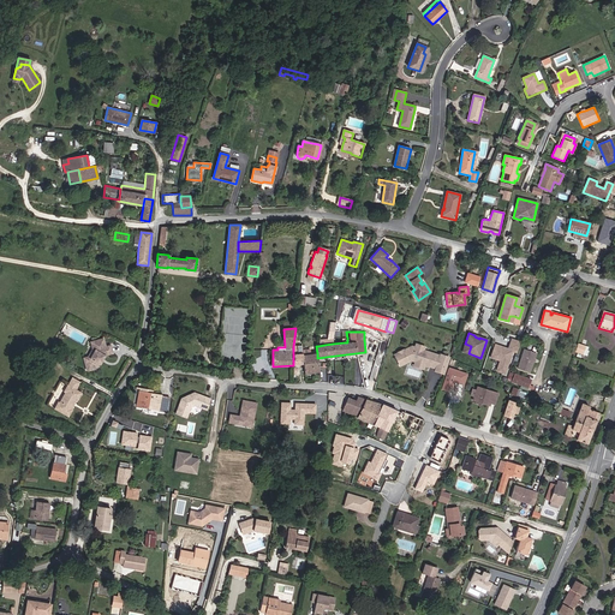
[(113,353),(111,345),(106,346),(103,339),(93,341),(95,350),(90,358),(84,360),(87,370),(97,368),(105,356),(113,353)]
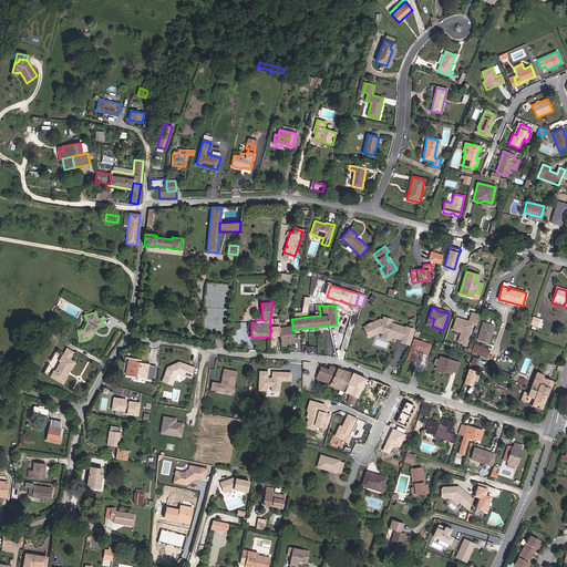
[(476,325),(480,316),(472,312),(468,321),(456,318),(452,330),(461,332),(457,341),(465,344),(472,323),(476,325)]
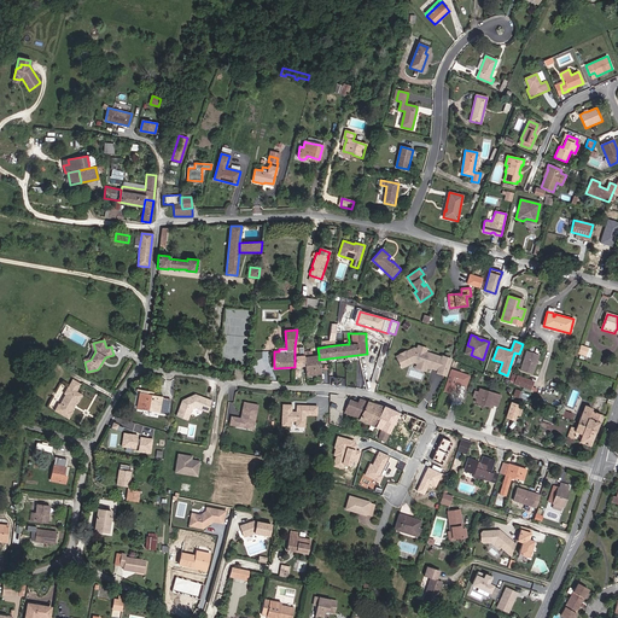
[(91,360),(95,351),(93,343),(91,344),(93,351),(89,359),(83,360),(85,362),(91,360)]
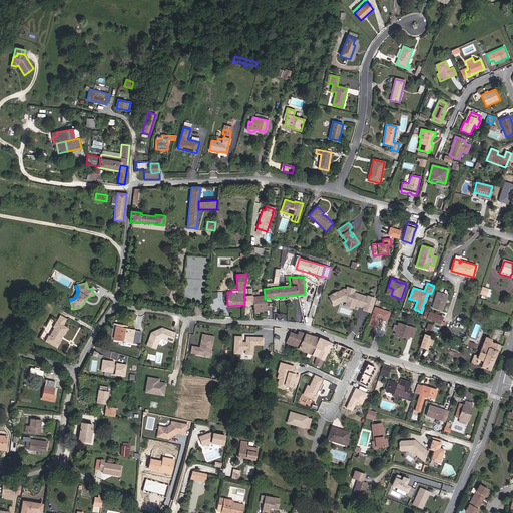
[(252,297),(252,292),(251,286),(248,286),(248,289),(244,289),(244,305),(252,304),(252,297)]
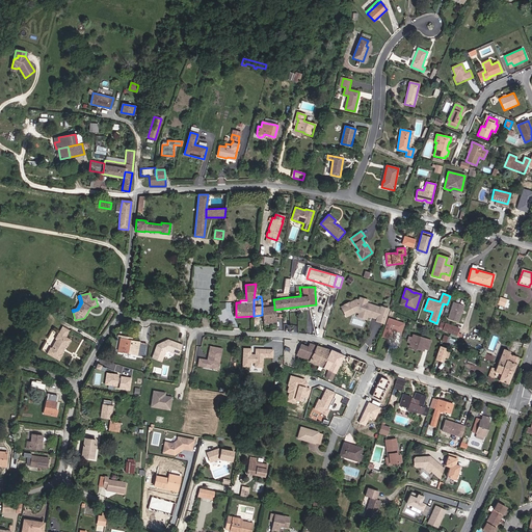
[(504,307),(506,299),(500,297),(498,304),(504,307)]
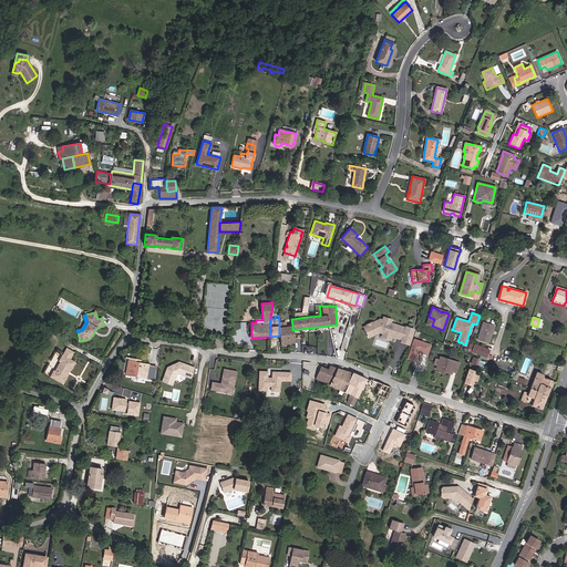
[(409,344),(414,330),(406,327),(405,329),(390,322),(382,320),(379,319),(371,323),(368,325),(368,326),(364,327),(369,337),(379,331),(383,332),(383,333),(384,332),(391,334),(391,336),(397,338),(399,331),(404,333),(402,339),(401,342),(409,344)]
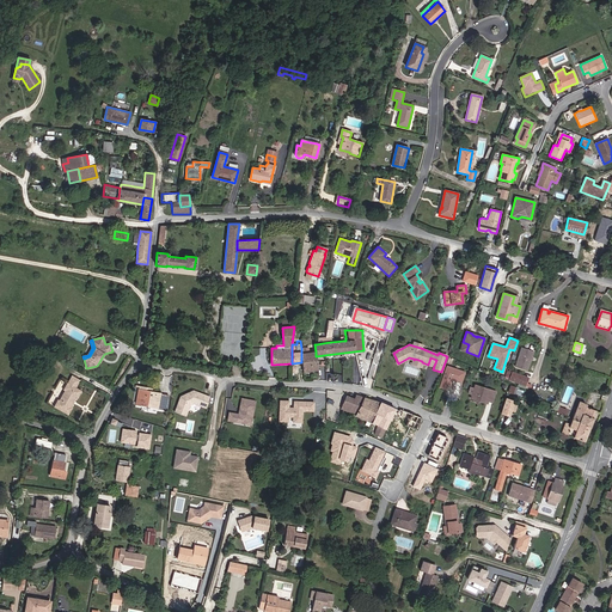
[(527,371),(533,352),(521,348),(515,367),(527,371)]
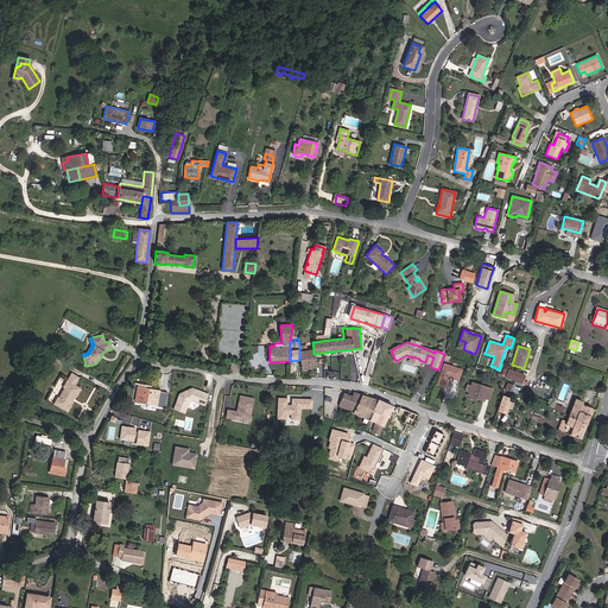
[(315,367),(314,354),(314,349),(308,350),(299,352),(299,360),(301,369),(315,367)]
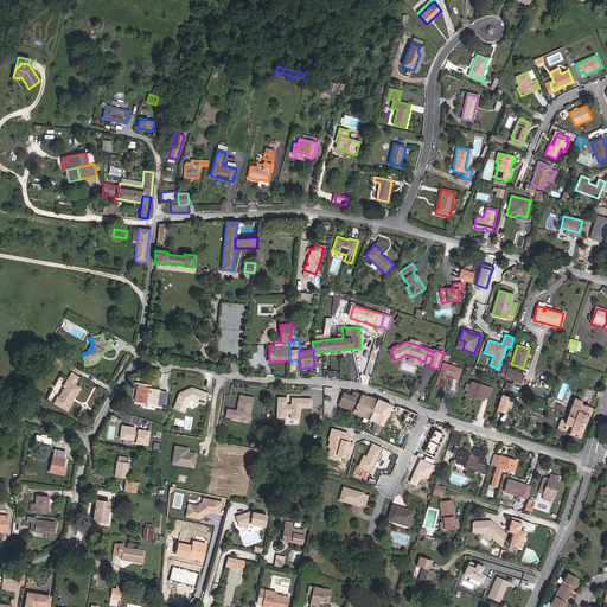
[(436,381),(446,384),(448,377),(459,381),(462,368),(442,362),(436,381)]
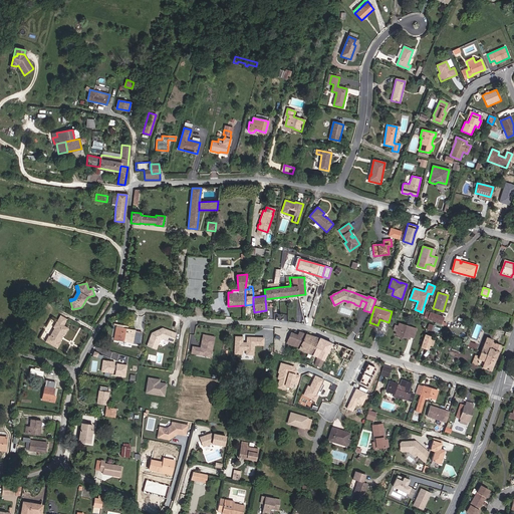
[(441,324),(444,317),(430,312),(427,319),(441,324)]
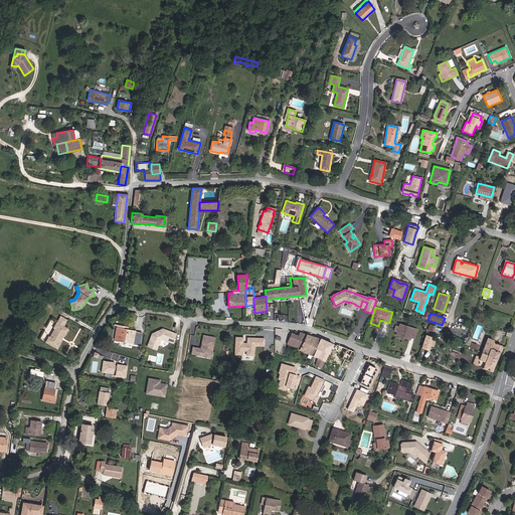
[(59,343),(63,335),(64,336),(68,330),(63,327),(66,321),(59,317),(56,323),(52,329),(53,330),(49,338),(48,337),(44,343),(56,350),(60,344),(59,343)]
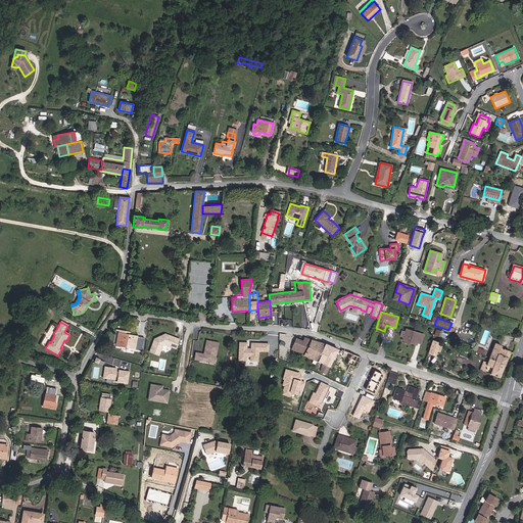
[(417,342),(419,336),(423,337),(423,335),(406,329),(403,338),(407,339),(407,341),(413,343),(413,341),(417,342)]
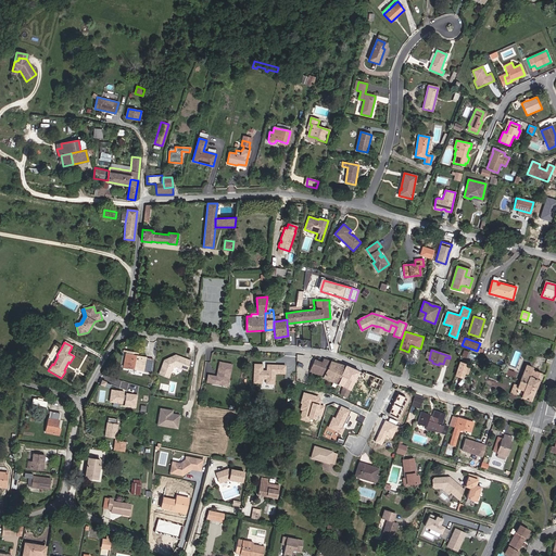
[(150,371),(153,359),(137,356),(131,355),(133,352),(126,351),(123,367),(150,371)]
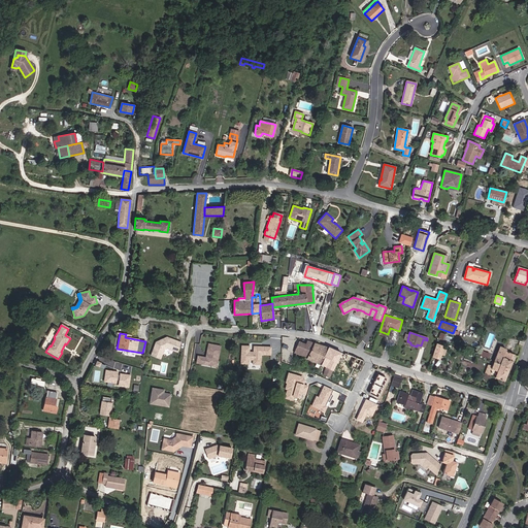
[(450,342),(452,338),(443,335),(443,334),(440,333),(438,338),(450,342)]
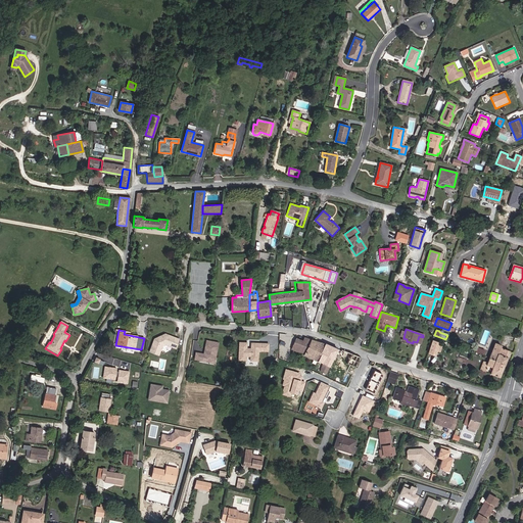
[(176,348),(179,339),(167,334),(165,335),(163,334),(154,339),(149,351),(158,355),(161,346),(165,344),(167,344),(172,346),(172,347),(176,348)]
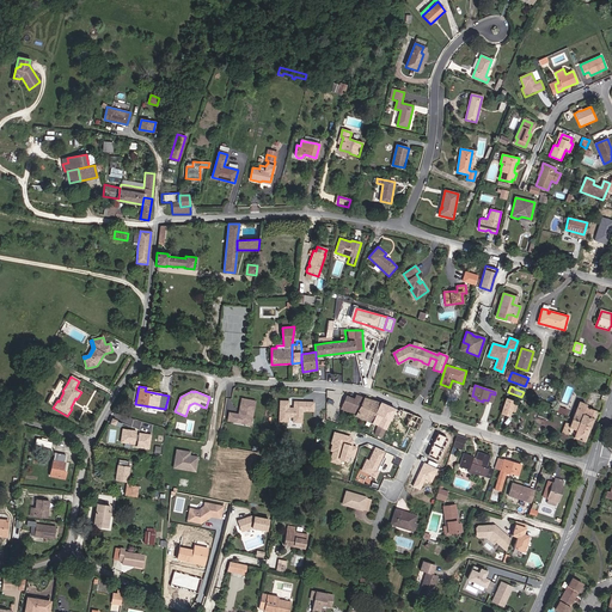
[(355,415),(363,397),(356,396),(354,399),(347,396),(342,409),(343,410),(342,412),(346,414),(347,411),(355,415)]
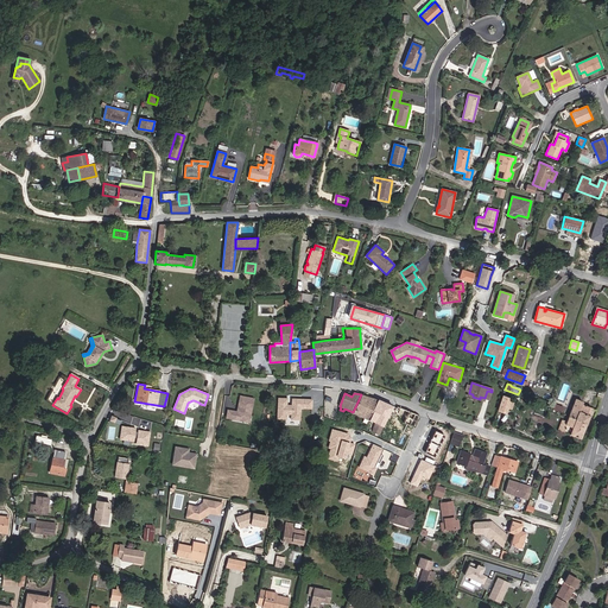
[(373,411),(378,400),(361,394),(353,412),(360,416),(359,420),(366,424),(368,420),(373,411)]
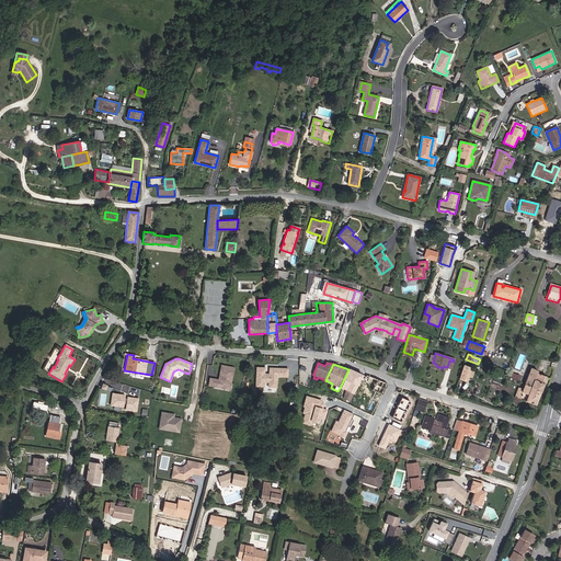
[(231,384),(233,368),(221,365),(219,377),(220,377),(219,379),(218,380),(214,379),(213,386),(218,387),(218,386),(225,387),(230,384),(231,384)]
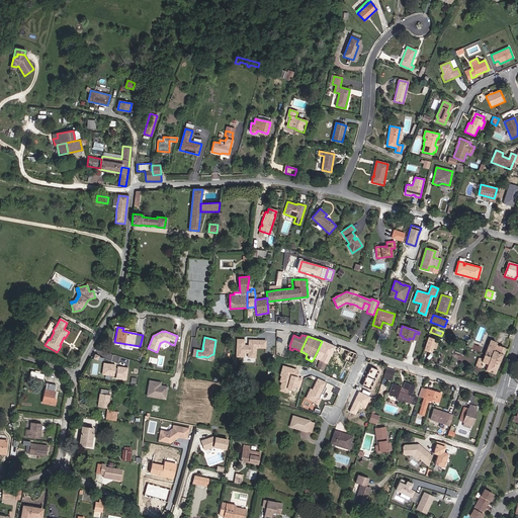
[(434,342),(435,340),(428,337),(424,349),(431,352),(433,348),(434,342)]
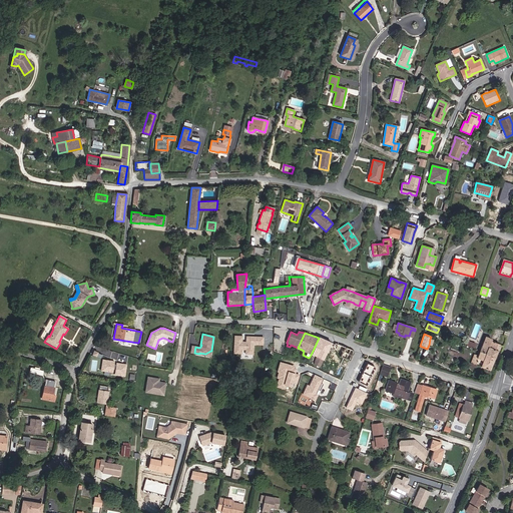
[(328,351),(332,343),(319,337),(319,338),(315,347),(327,353),(328,351)]
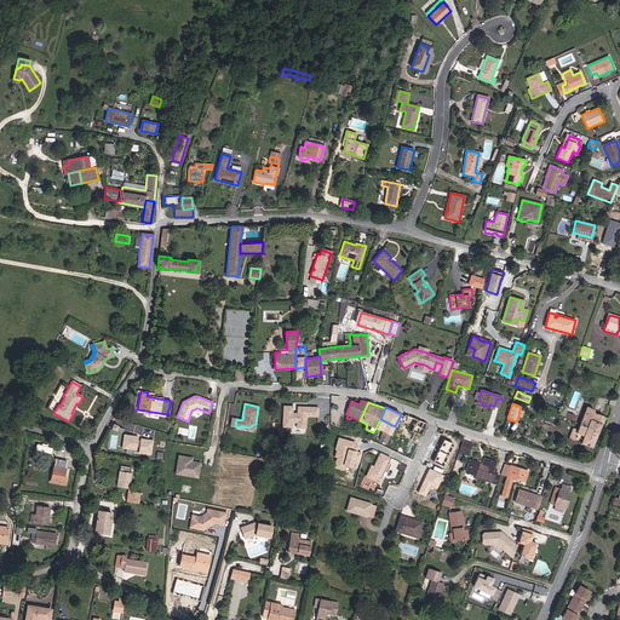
[(597,432),(603,417),(593,412),(593,409),(587,407),(580,424),(586,428),(586,429),(597,432)]
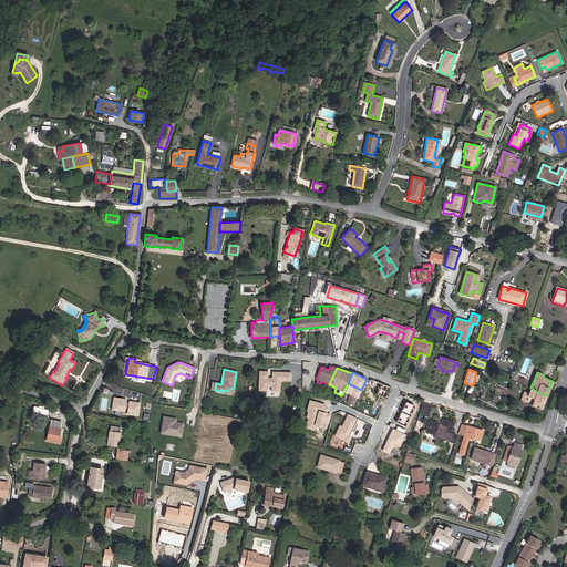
[(385,399),(391,388),(370,379),(370,381),(366,389),(385,399)]
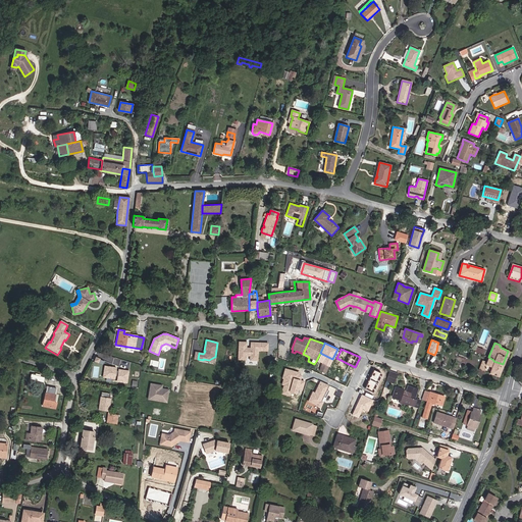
[(325,373),(332,359),(320,353),(316,361),(321,363),(320,366),(318,365),(317,369),(319,370),(318,370),(325,373)]
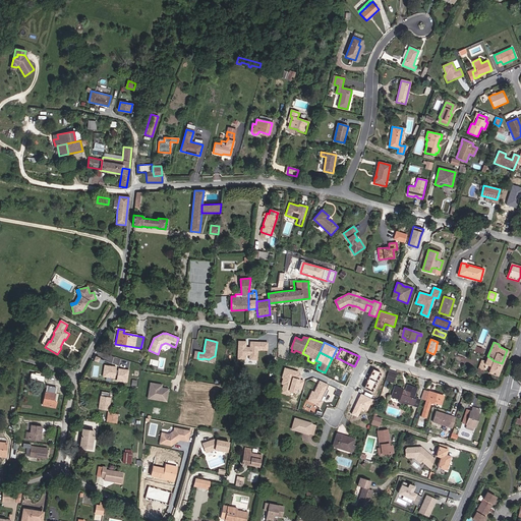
[(258,370),(262,357),(250,355),(248,368),(258,370)]
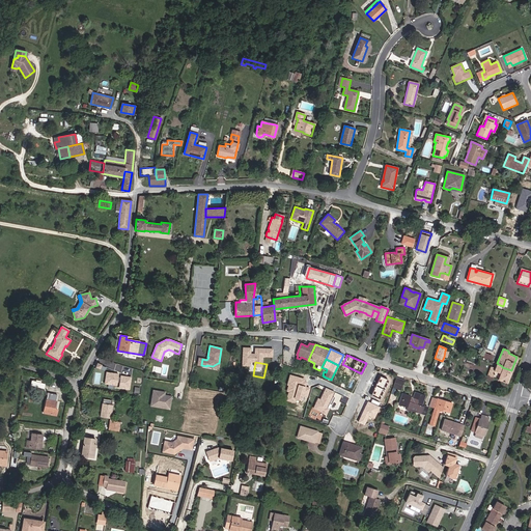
[(506,383),(511,370),(502,367),(502,366),(497,363),(495,368),(491,366),(487,375),(506,383)]
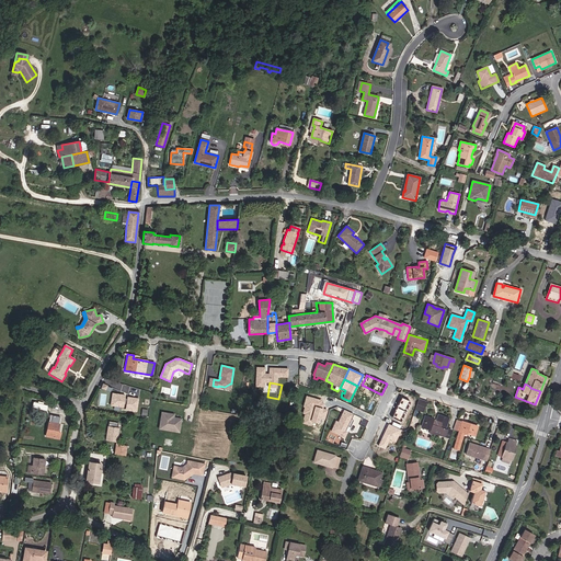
[(137,411),(138,399),(128,397),(127,399),(124,399),(125,396),(113,393),(111,405),(123,407),(124,403),(127,404),(126,410),(137,411)]
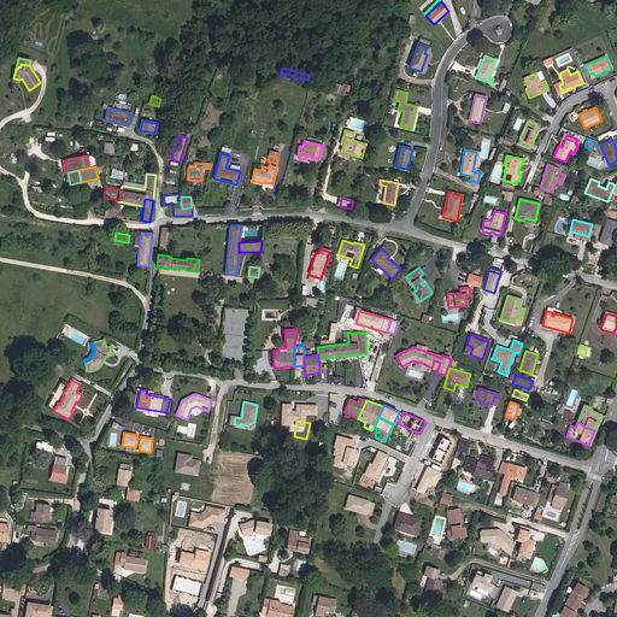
[(465,453),(469,441),(460,439),(457,451),(465,453)]
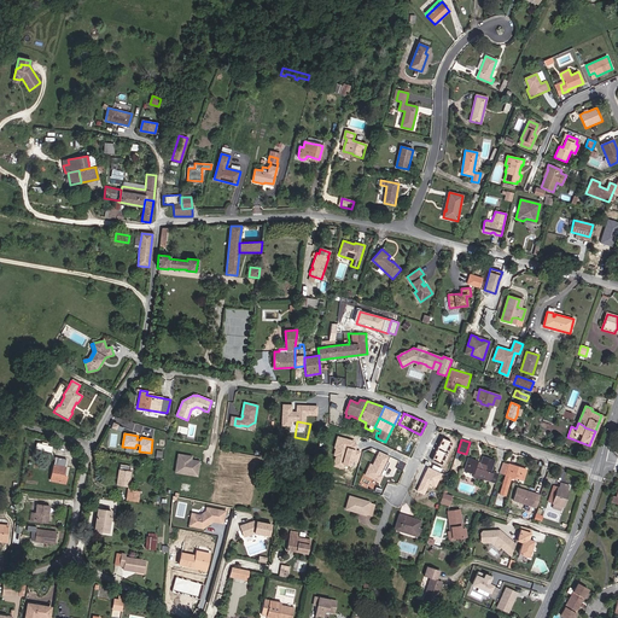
[(197,476),(199,461),(191,460),(191,456),(178,454),(175,467),(185,468),(184,473),(197,476)]
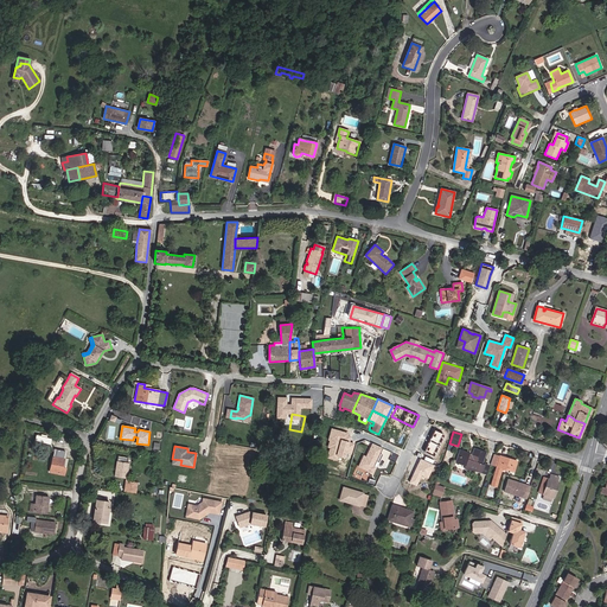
[(62,467),(65,452),(55,449),(50,472),(64,475),(65,468),(62,467)]
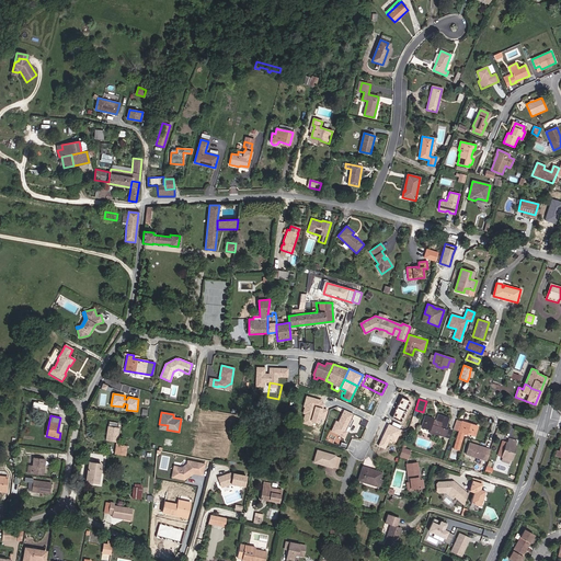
[(445,428),(448,419),(438,415),(436,421),(436,422),(434,421),(434,420),(426,416),(422,427),(431,431),(430,433),(436,435),(438,435),(445,437),(447,430),(445,428)]
